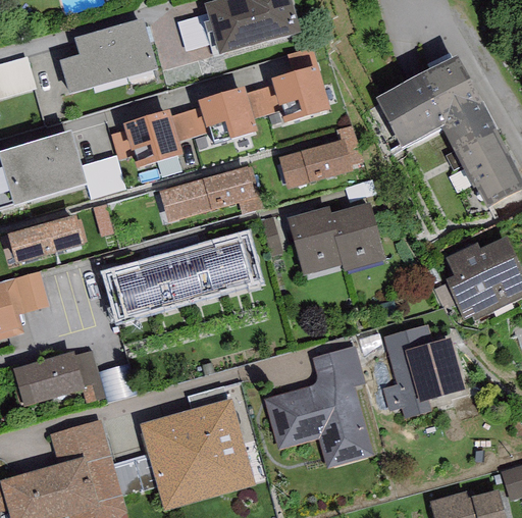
[(214,0),(204,3),(218,55),(300,32),(291,0),(214,0)]
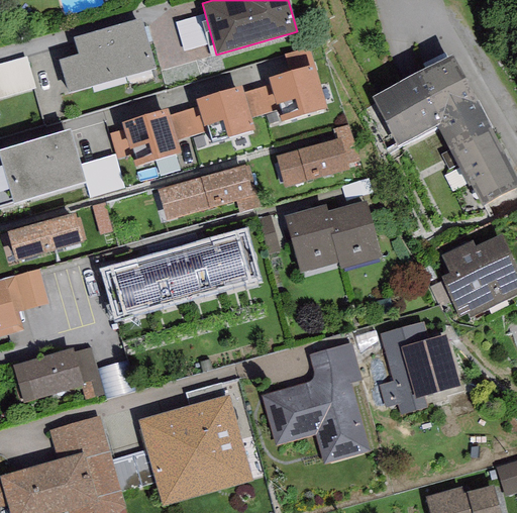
[(202,12),(181,18),(190,47),(211,40),(202,12)]
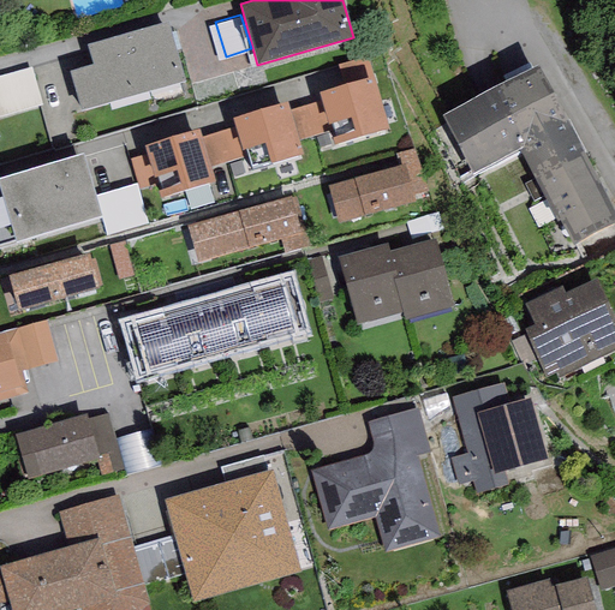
[(70,71),(82,111),(185,81),(168,21),(88,45),(94,64),(70,71)]
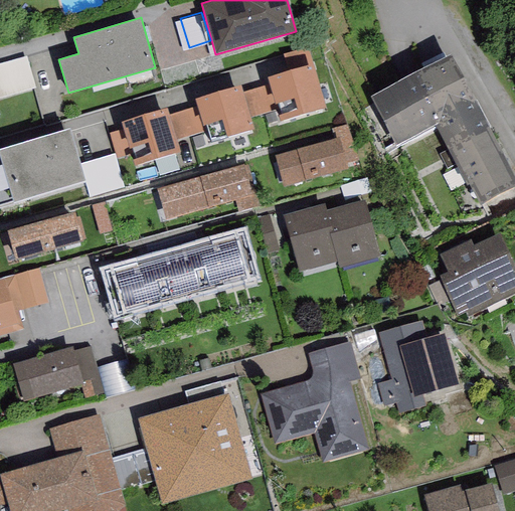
[(514,176),(451,55),(371,98),(396,146),(436,126),(448,149),(440,153),(447,165),(456,161),(481,208),(514,190),(514,176)]
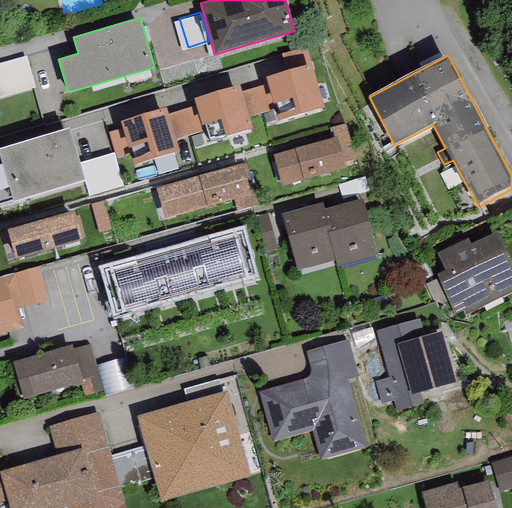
[(324,107),(311,64),(265,77),(267,81),(274,106),(278,120),(324,107)]
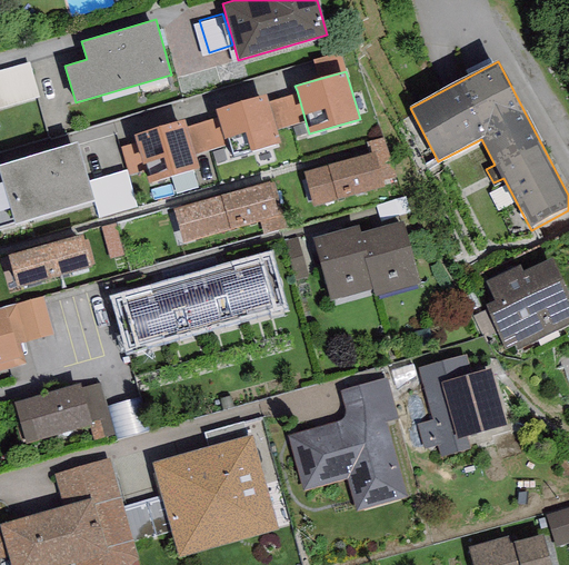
[(297,90),(267,99),(275,127),(305,118),(297,90)]
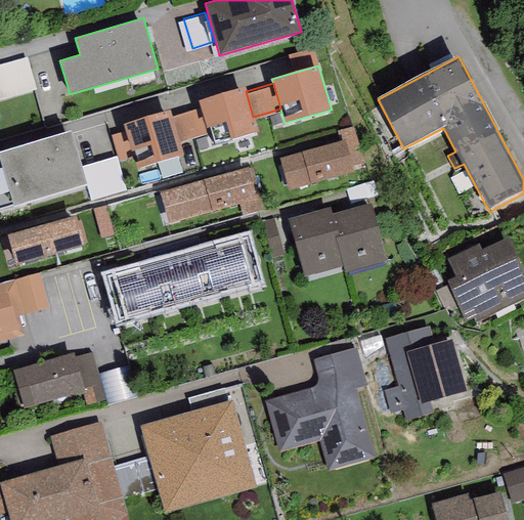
[(245,87),(198,101),(200,105),(206,128),(210,127),(211,130),(215,142),(230,137),(230,140),(258,132),(253,117),(246,91),(245,87)]
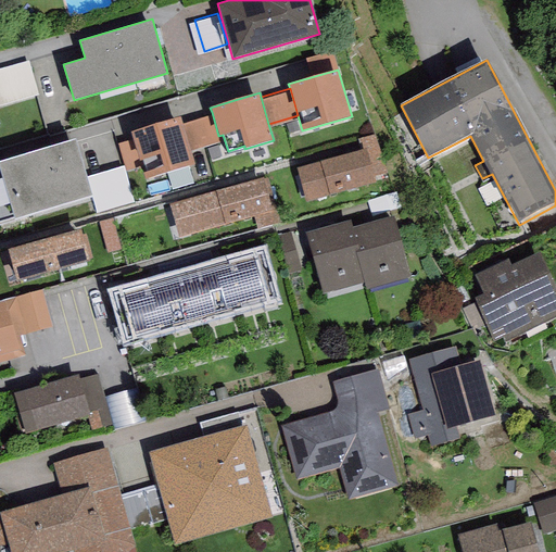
[(212,112),(181,122),(189,149),(224,138),(223,135),(218,136),(212,112)]
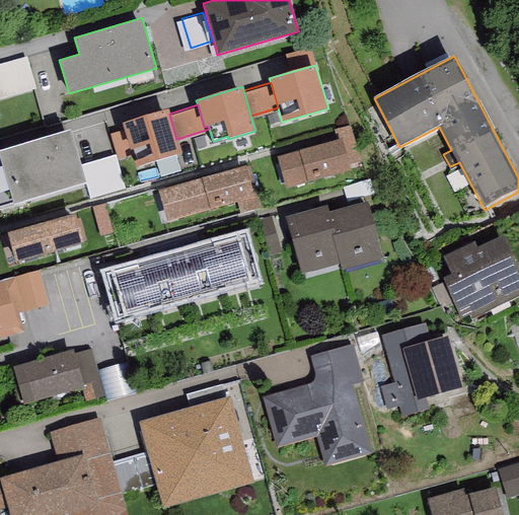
[(167,108),(122,123),(123,128),(131,152),(135,166),(180,152),(176,139),(169,114),(167,108)]
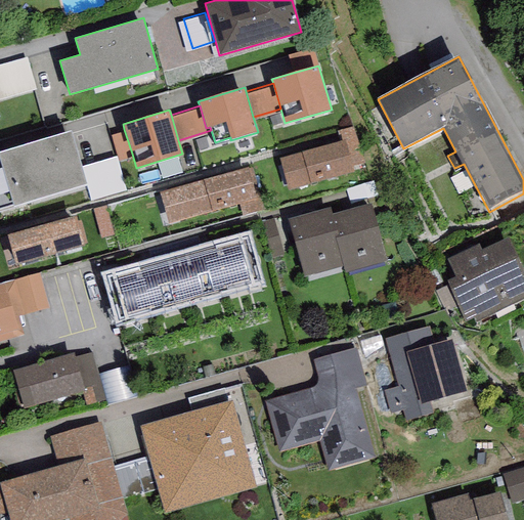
[(132,154),(124,129),(111,133),(117,154),(118,158),(132,154)]
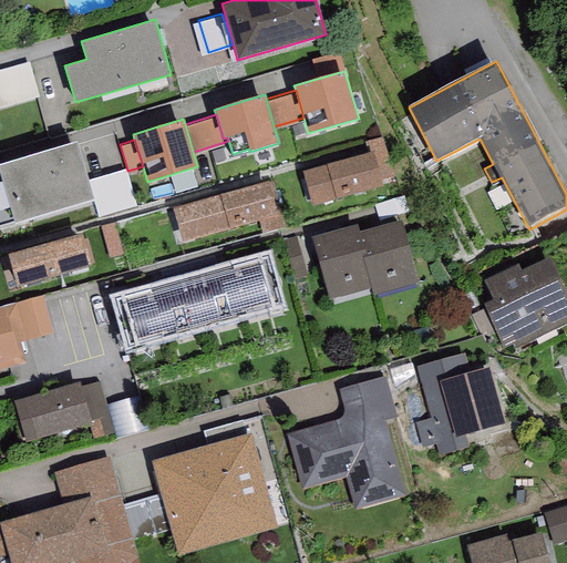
[(75,142),(0,166),(0,227),(94,201),(88,178),(75,142)]
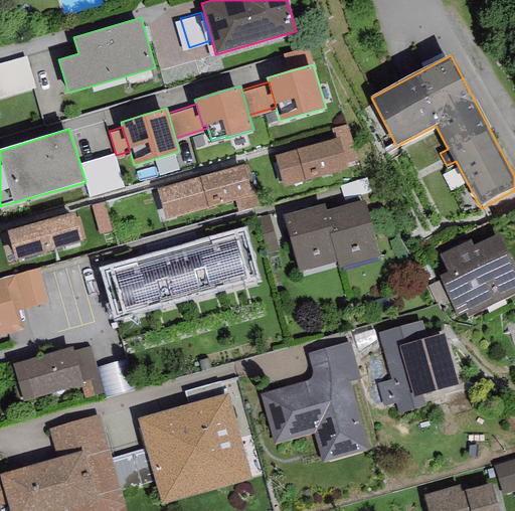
[(339,137),(275,154),(283,185),(347,168),(339,137)]
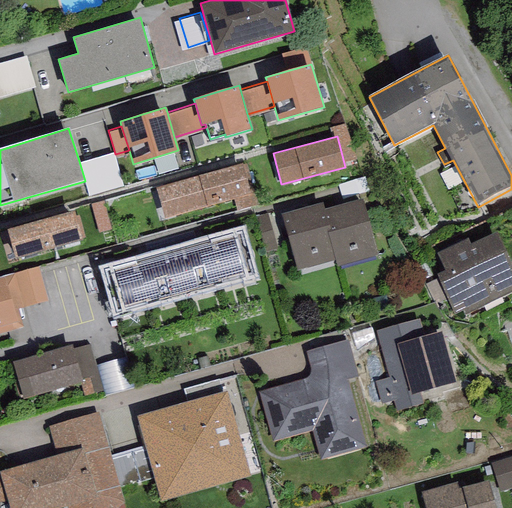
[(114,150),(79,161),(85,181),(89,194),(124,183),(115,154),(114,150)]
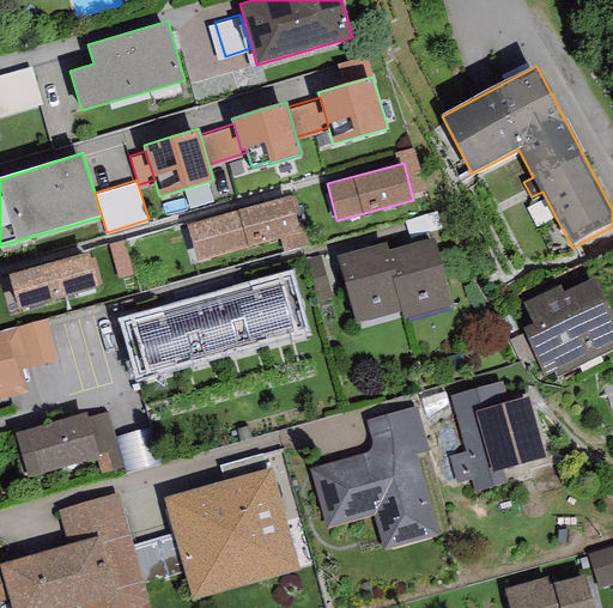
[(296,193),(187,223),(196,260),(279,237),(283,250),(305,243),(301,230),(305,229),(296,193)]
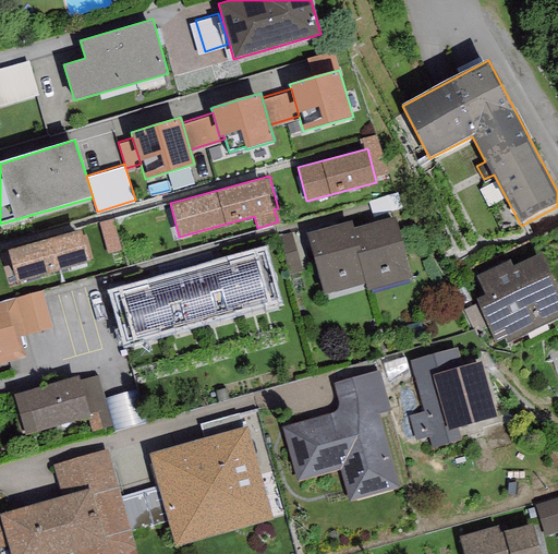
[(380,213),(339,225),(346,249),(342,250),(351,280),(353,287),(398,274),(380,213)]
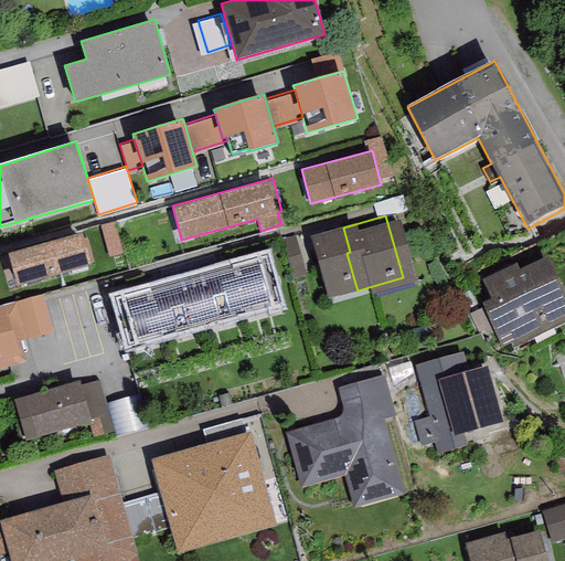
[(355,222),(310,235),(328,298),(355,284),(347,253),(350,252),(343,228),(355,222)]
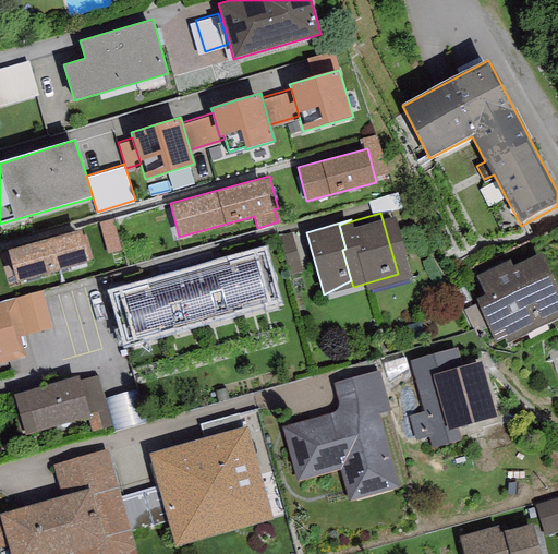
[(82,228),(7,250),(16,282),(91,261),(82,228)]
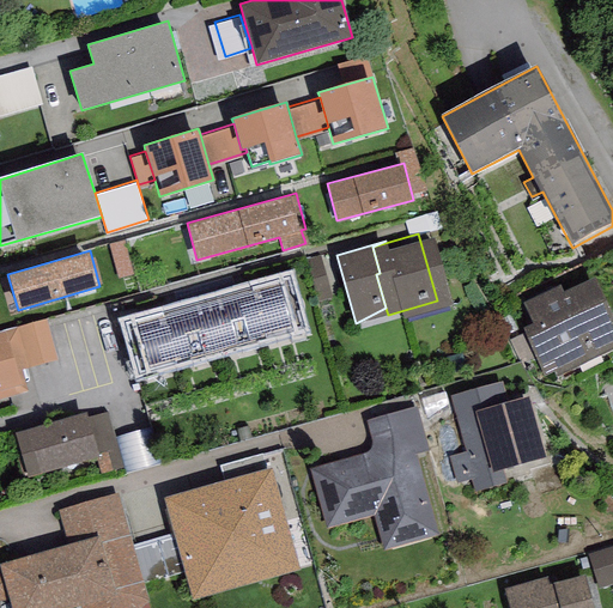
[(289,277),(252,286),(266,336),(303,327),(289,277)]
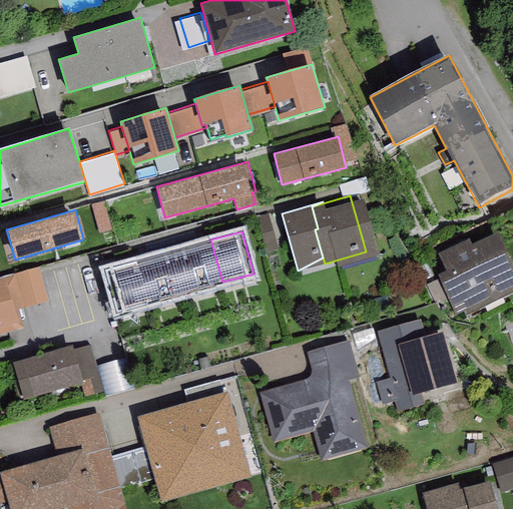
[(446,271),(438,274),(454,312),(463,308),(465,313),(512,291),(512,264),(499,232),(471,244),(468,238),(438,252),(446,271)]
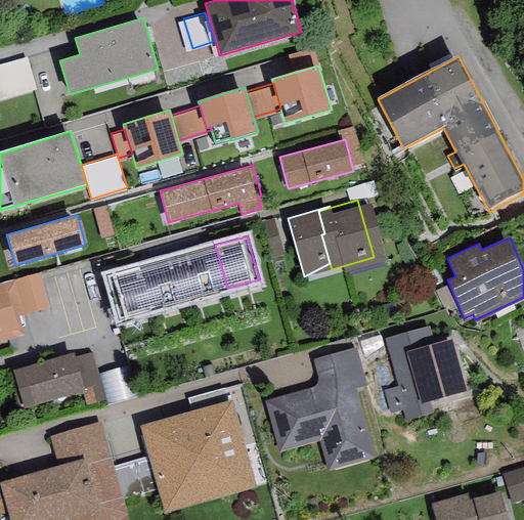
[(188,299),(227,288),(215,245),(176,256),(188,299)]
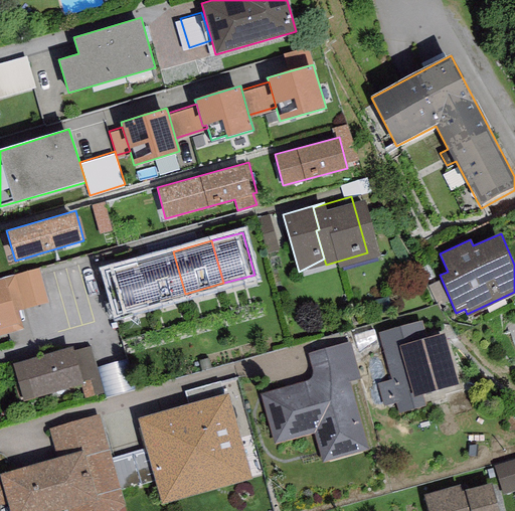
[(148,304),(185,294),(173,251),(137,262),(148,304)]
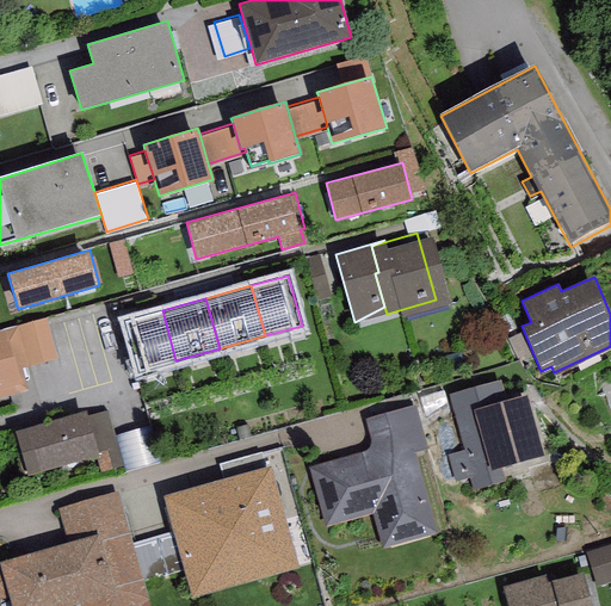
[(139,370),(176,360),(162,310),(124,321),(139,370)]
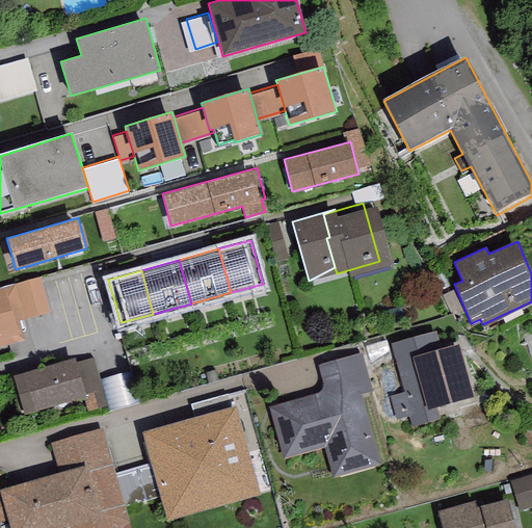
[(40,274),(16,281),(25,316),(49,310),(40,274)]
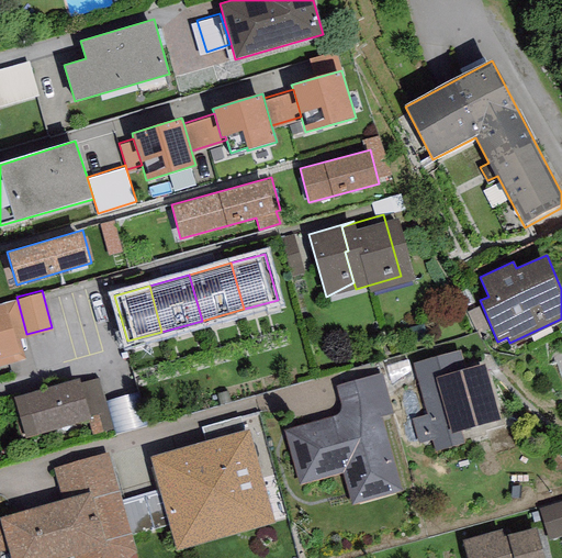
[(6,304),(0,305),(0,364),(26,357),(20,336),(26,334),(17,297),(4,300),(6,304)]
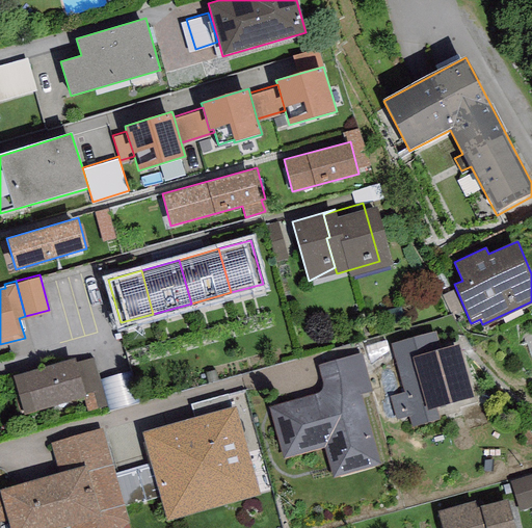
[(435,328),(390,341),(404,390),(391,394),(397,417),(408,414),(413,426),(441,419),(436,406),(474,395),(458,342),(441,347),(435,328)]
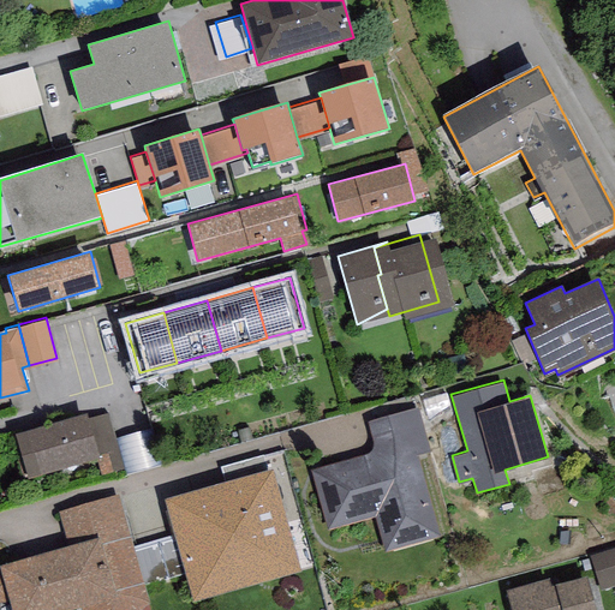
[(418,405),(366,418),(374,442),(374,446),(370,450),(366,452),(311,467),(327,527),(374,513),(384,549),(440,532),(417,454),(431,450),(418,405)]
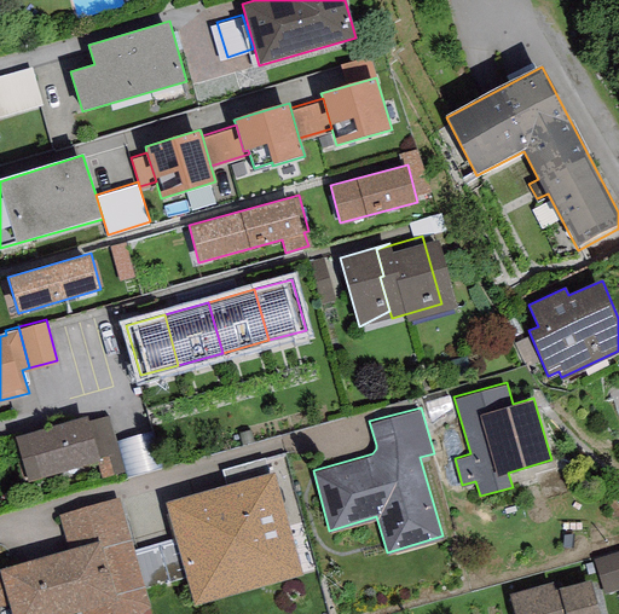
[(88,415),(15,436),(28,481),(102,459),(88,415)]
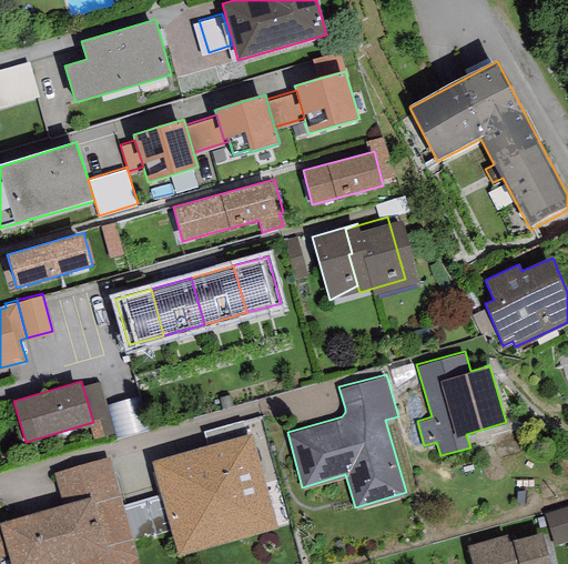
[(251,433),(152,460),(179,556),(277,529),(251,433)]
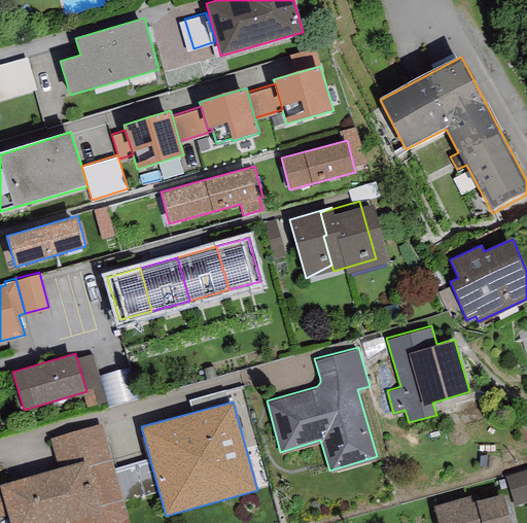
[(102,421),(48,437),(59,467),(0,483),(0,485),(0,486),(0,515),(7,514),(10,522),(58,522),(69,520),(73,522),(120,522),(120,521),(124,518),(127,516),(102,421)]
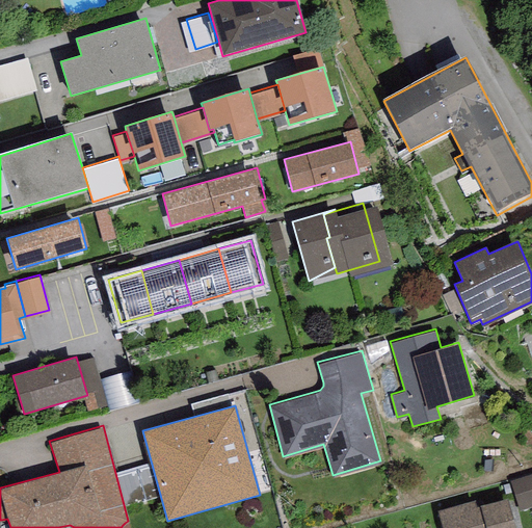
[(531,470),(509,478),(520,508),(531,504),(531,470)]
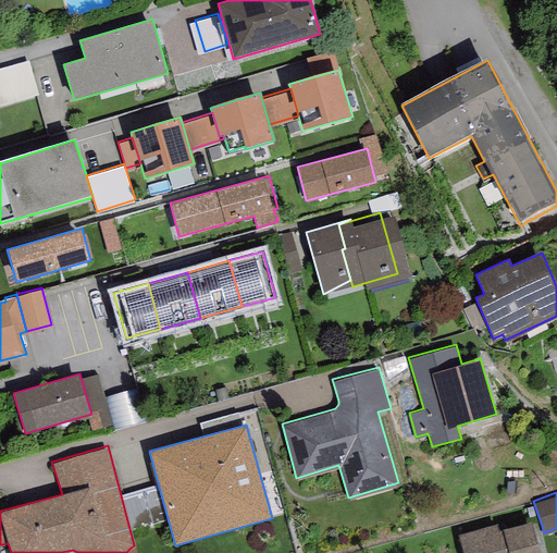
[(497,524),(458,533),(462,552),(540,552),(532,523),(498,531),(497,524)]
